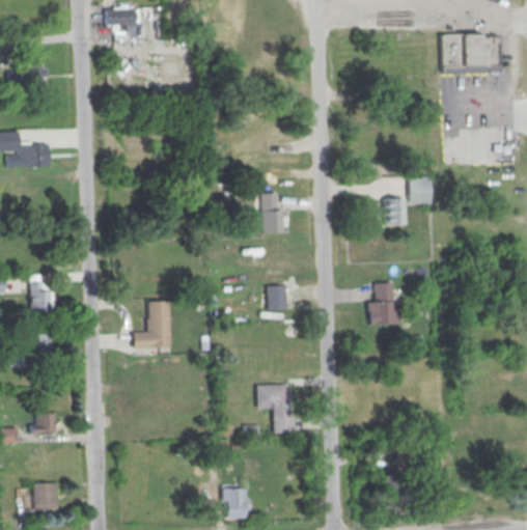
[(141,29),(141,7),(107,7),(107,29),(141,29)]
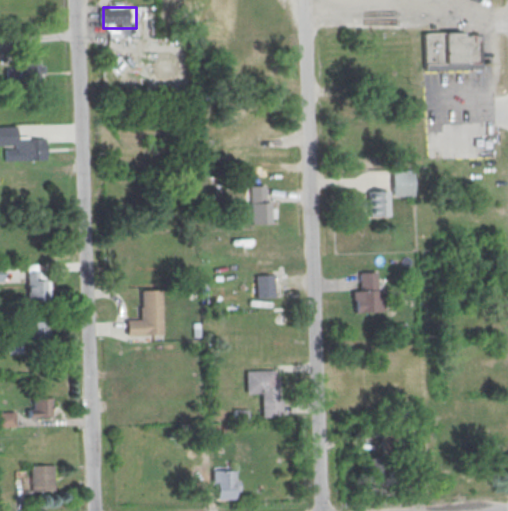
[(427,66),(427,34),(464,33),(464,37),(481,36),(481,63),(465,63),(465,66),(446,67),(446,66),(427,66)]
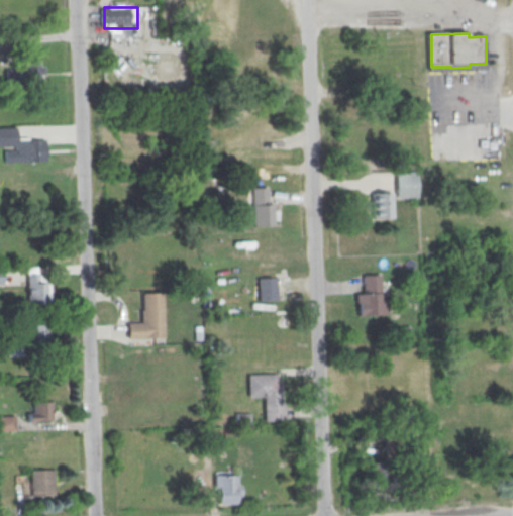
[(44,87),(44,61),(20,61),(20,87),(44,87)]
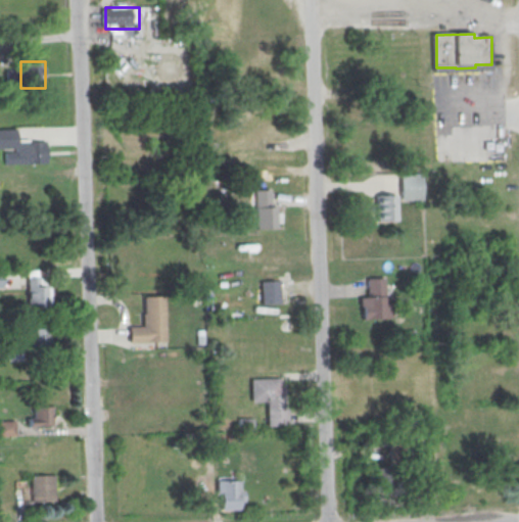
[(0,130),(19,130),(20,143),(49,142),(50,165),(8,168),(8,153),(18,153),(18,150),(0,150),(0,130)]
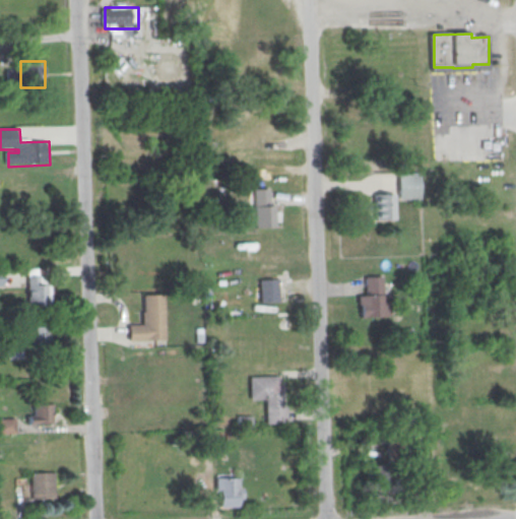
[(400,175),(422,174),(422,201),(400,202),(400,175)]
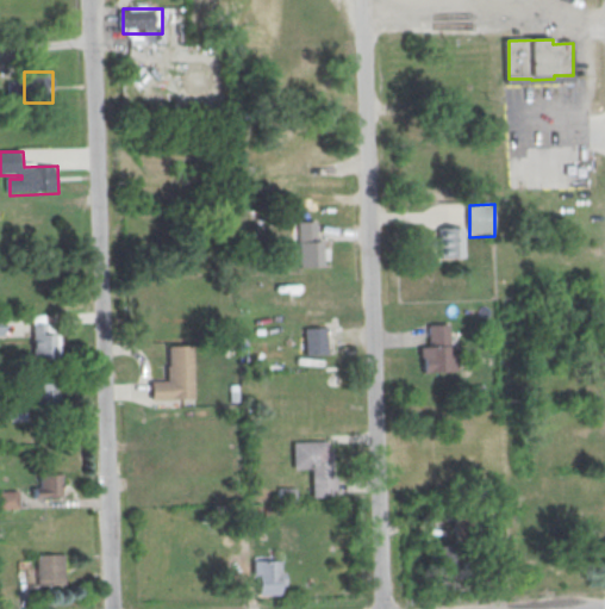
[(300,224),(301,269),(326,269),(325,243),(318,243),(318,223),(300,224)]
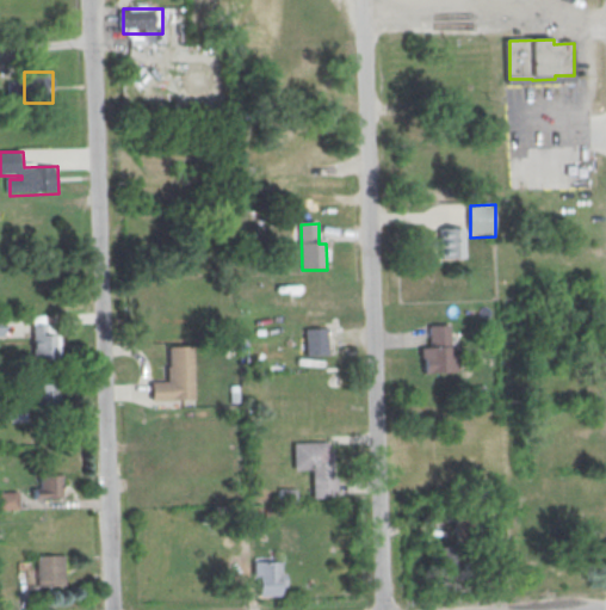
[(443,230),(465,229),(467,260),(444,260),(443,230)]
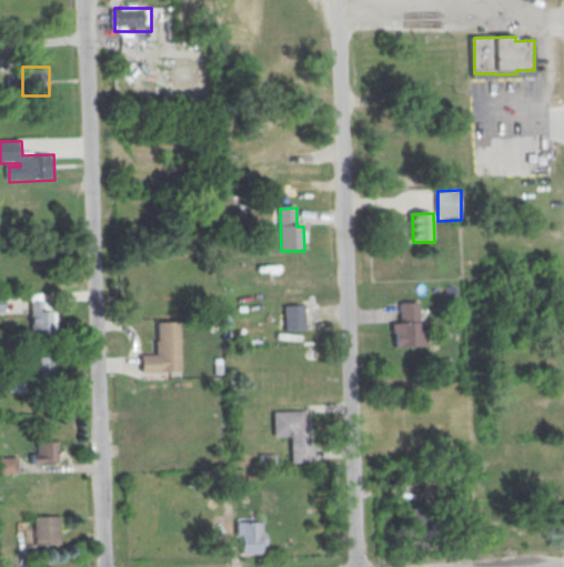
[(32,335),(59,335),(59,302),(32,302),(32,335)]
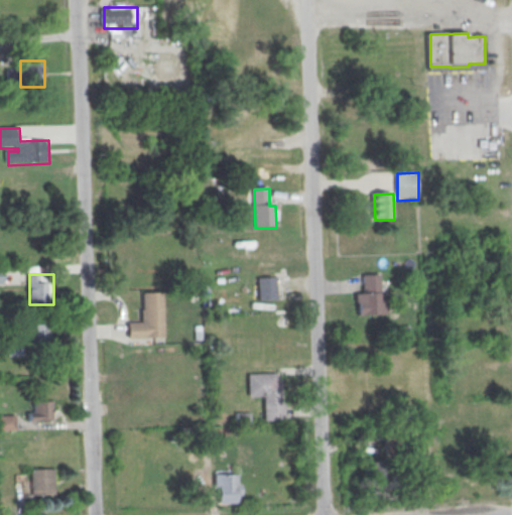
[(365,276),(382,275),(383,300),(389,300),(389,315),(360,316),(359,294),(365,294),(365,276)]
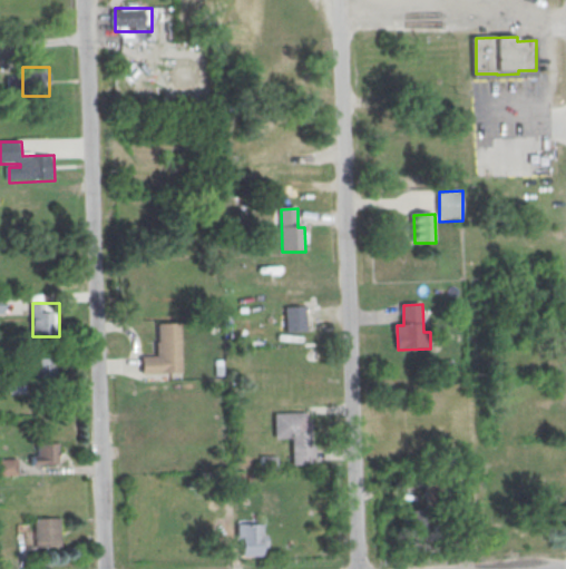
[(288,308),(308,308),(309,333),(289,334),(288,308)]
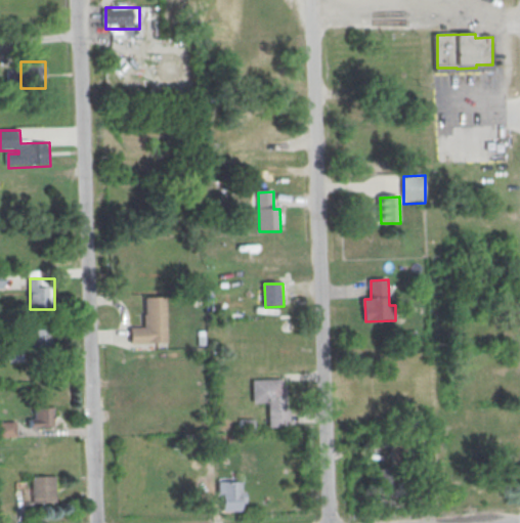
[(146,299),(168,298),(169,344),(132,345),(131,330),(145,330),(144,315),(147,315),(146,299)]
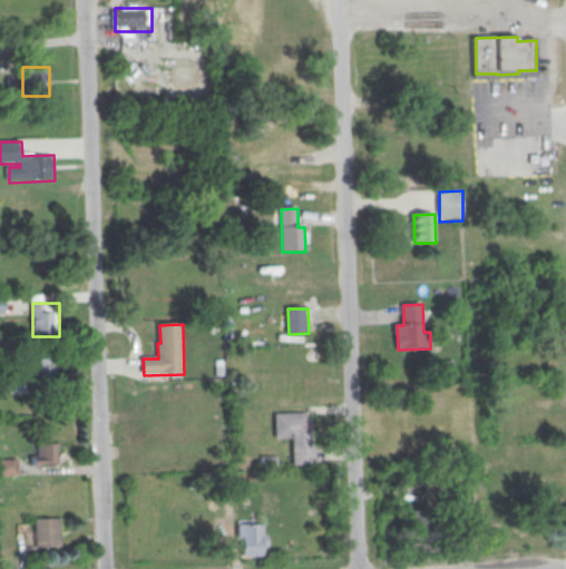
[(37,385),(58,385),(58,359),(37,359),(37,385)]
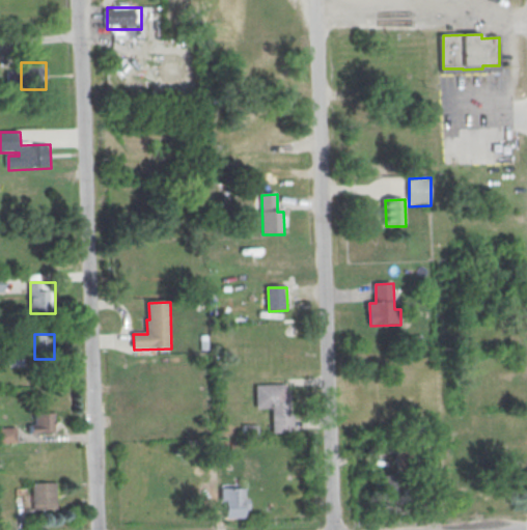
[(257,386),(292,385),(293,416),(296,416),(296,433),(275,434),(274,409),(258,409),(257,386)]
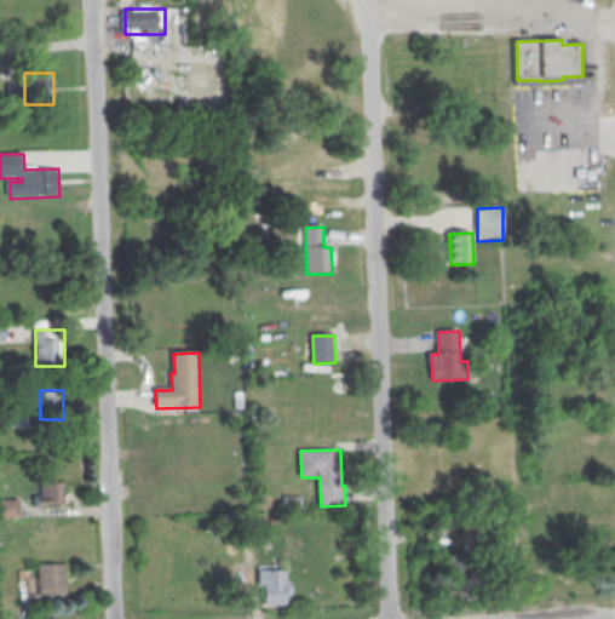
[(68,508),(68,483),(44,483),(44,494),(36,494),(36,508),(68,508)]
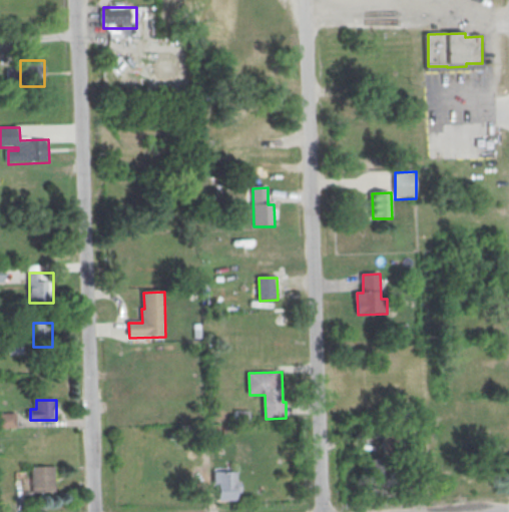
[(1,429),(18,429),(18,413),(1,413),(1,429)]
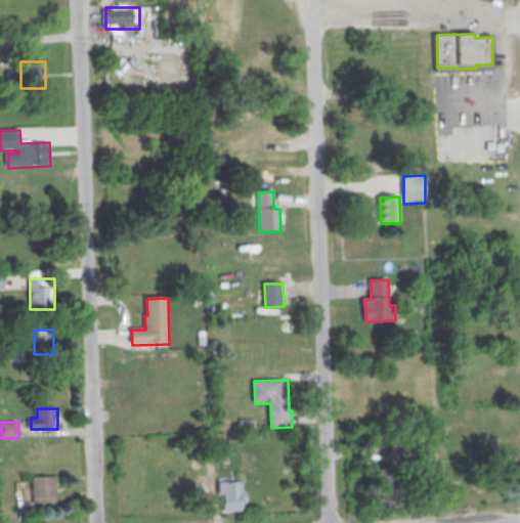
[(34,504),(59,504),(59,477),(34,477),(34,504)]
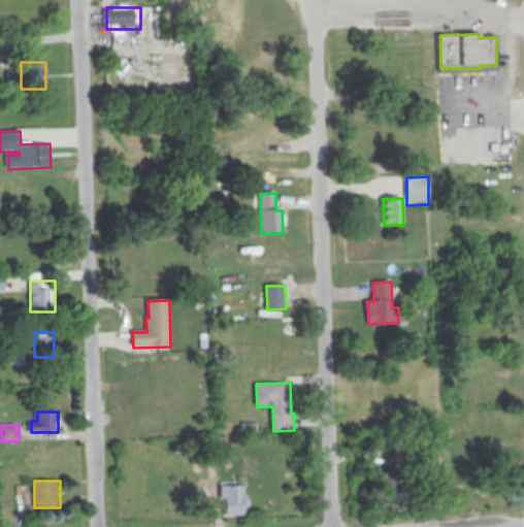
[(222,516),(249,516),(249,485),(222,485),(222,516)]
